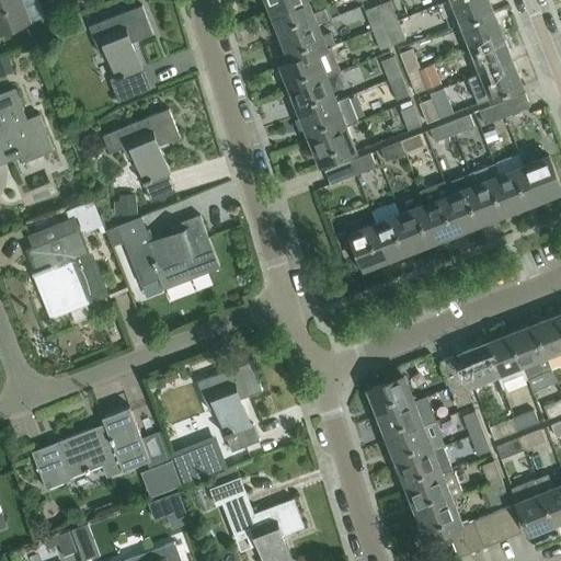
[(0,0),(0,33),(30,22),(21,0),(0,0)]
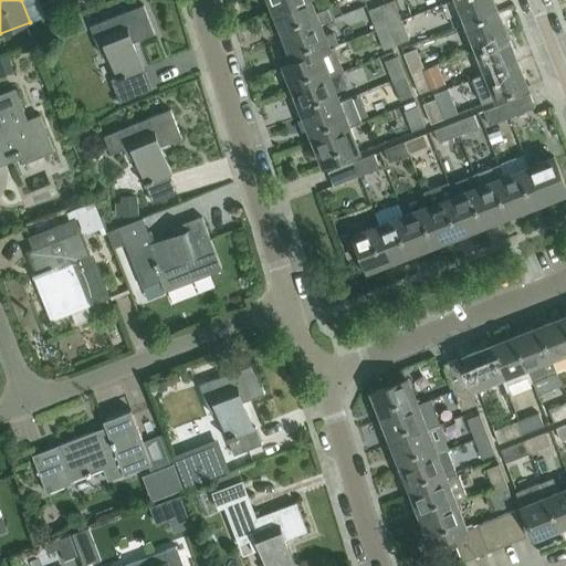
[(303,0),(269,0),(274,12),(303,0)]
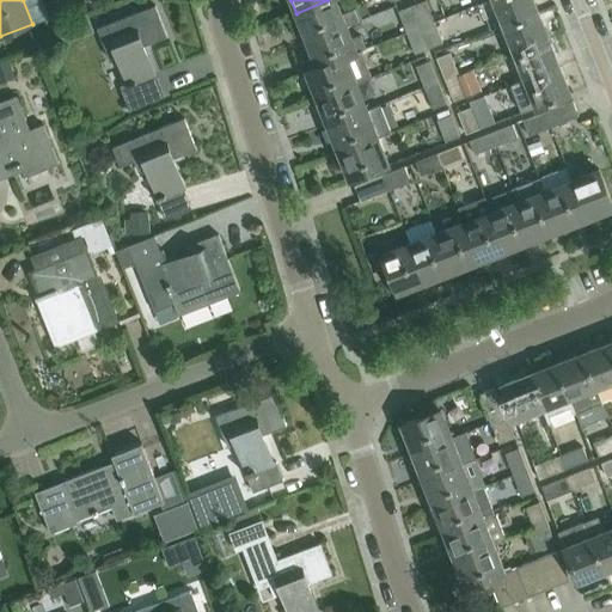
[(341,11),(336,0),(328,0),(297,13),(307,40),(348,23),(363,17),(359,5),(341,11)]
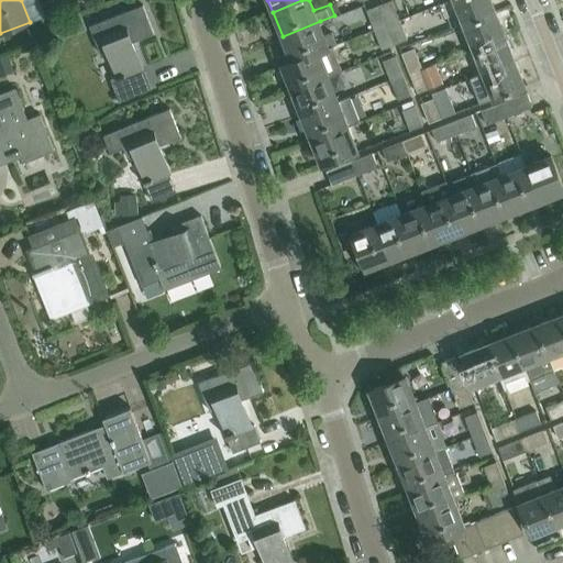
[(390,0),(388,0),(378,4),(386,23),(387,25),(399,20),(390,0)]
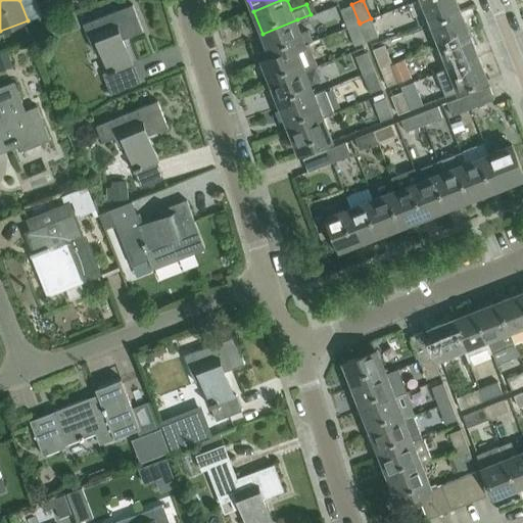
[(460,10),(455,0),(423,0),(432,21),(460,10)]
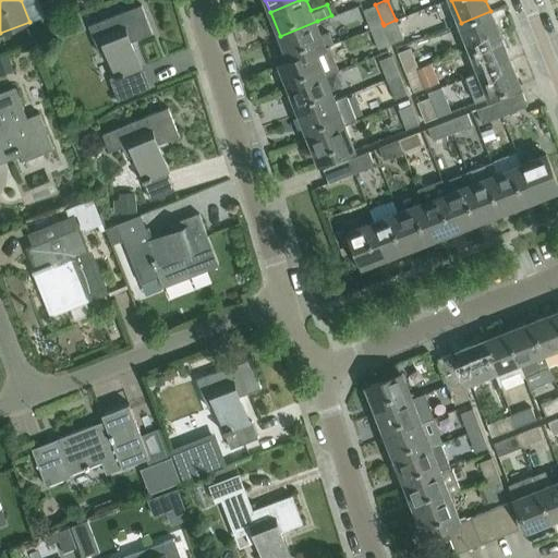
[(142,4),(88,25),(99,52),(108,49),(117,74),(114,75),(109,77),(118,99),(144,89),(136,70),(141,69),(130,41),(153,33),(142,4)]
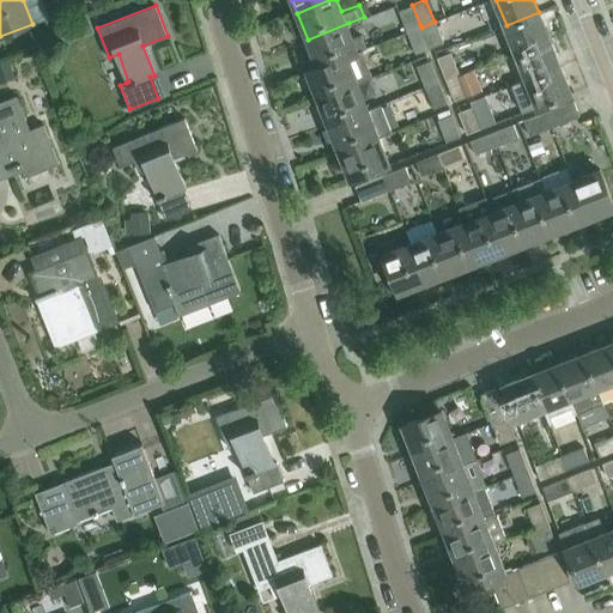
[(420,25),(412,5),(398,11),(406,31),(420,25)]
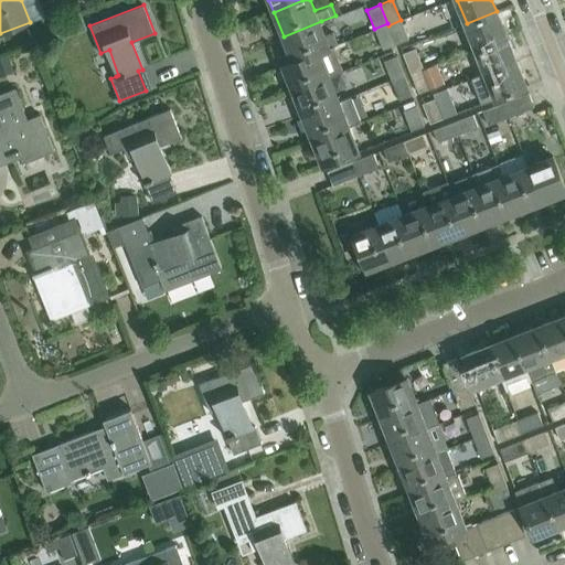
[(507,36),(497,11),(467,23),(476,48),(507,36)]
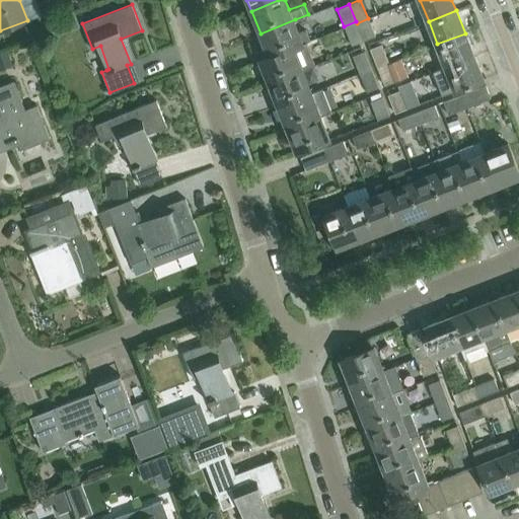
[(375,35),(368,18),(357,23),(363,40),(375,35)]
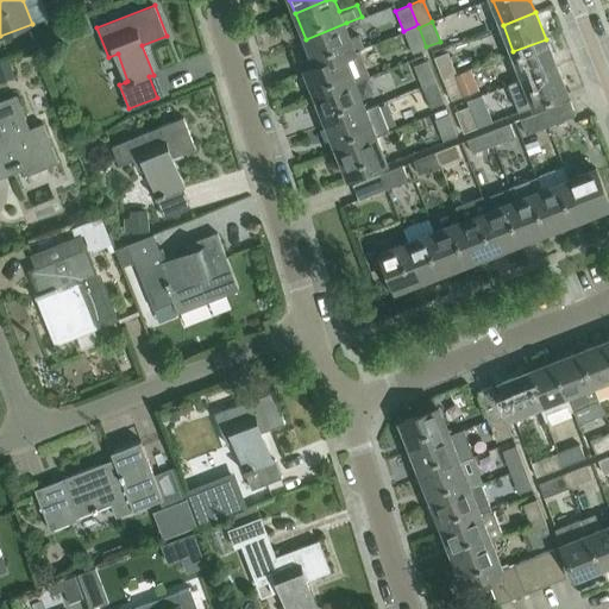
[(316,66),(357,50),(365,46),(359,32),(351,35),(346,23),(306,39),(316,66)]
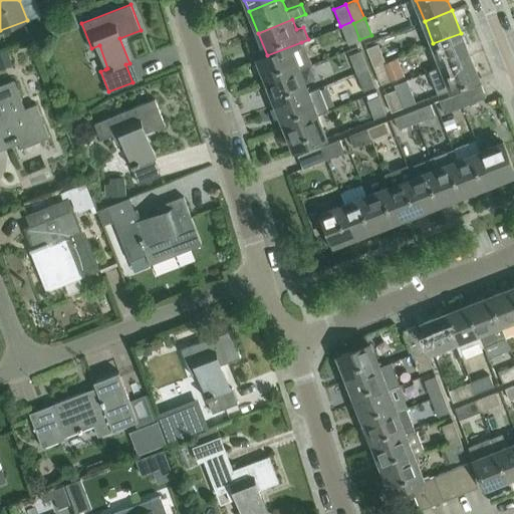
[(359,39),(353,23),(352,21),(340,26),(347,44),(359,39)]
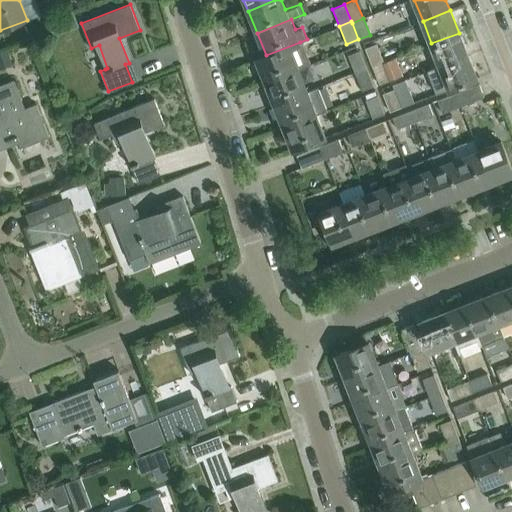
[(365,49),(372,66),(384,62),(378,49),(410,36),(406,28),(375,40),(376,44),(365,49)]
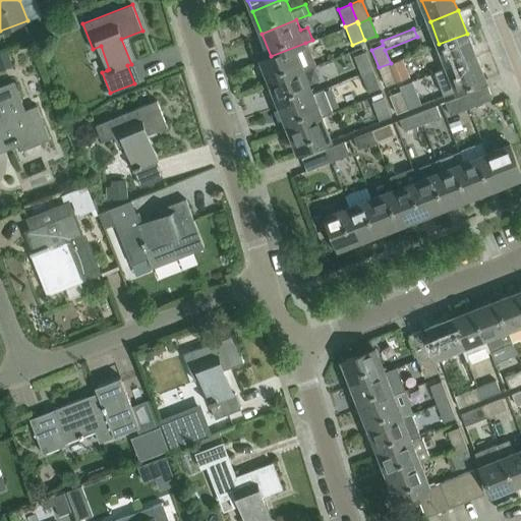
[(475,56),(467,34),(439,44),(448,67),(475,56)]
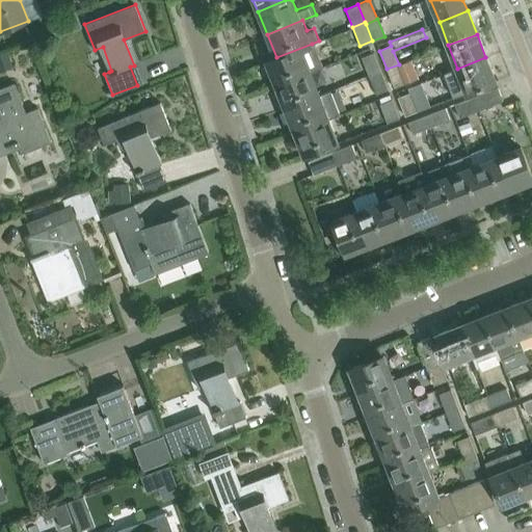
[(321,68),(312,44),(276,57),(266,61),(275,85),(311,72),(321,68)]
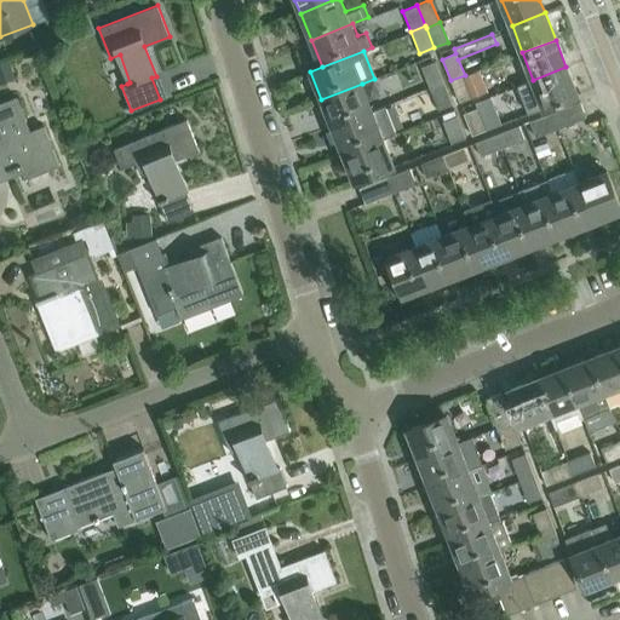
[(420,65),(430,87),(443,82),(435,59),(420,65)]
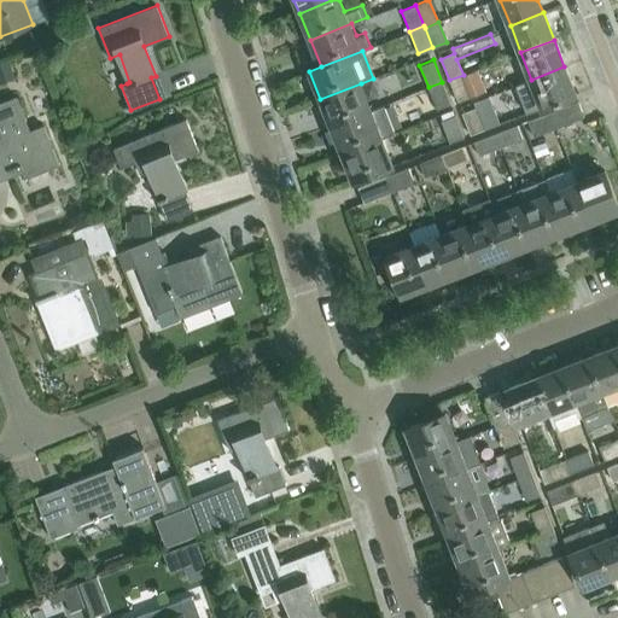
[(476,68),(483,87),(506,79),(499,59),(476,68)]
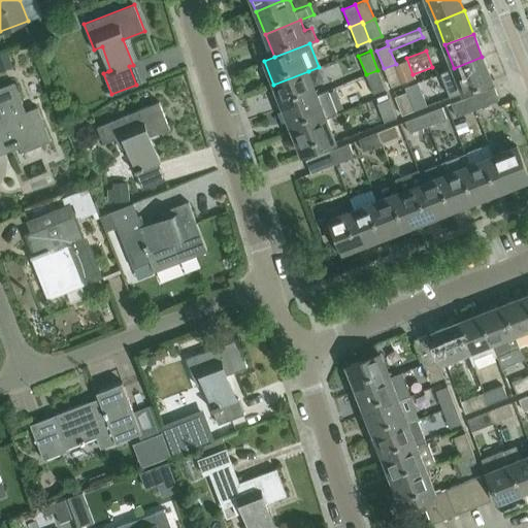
[(491,80),(482,57),(454,68),(437,74),(447,98),(463,92),(491,80)]
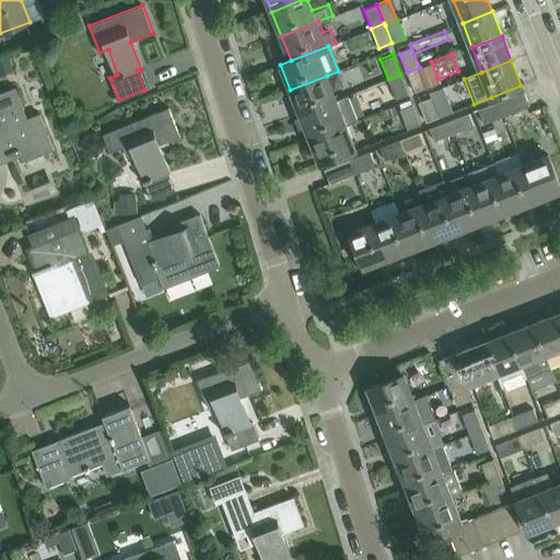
[(429,65),(420,68),(407,72),(415,92),(428,86),(435,83),(429,65)]
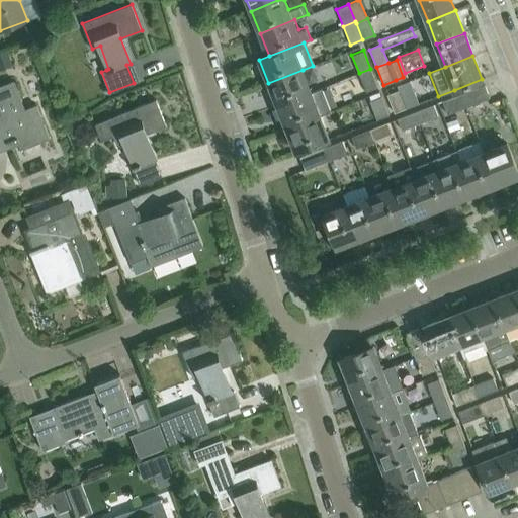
[(378,87),(370,69),(359,73),(366,92),(378,87)]
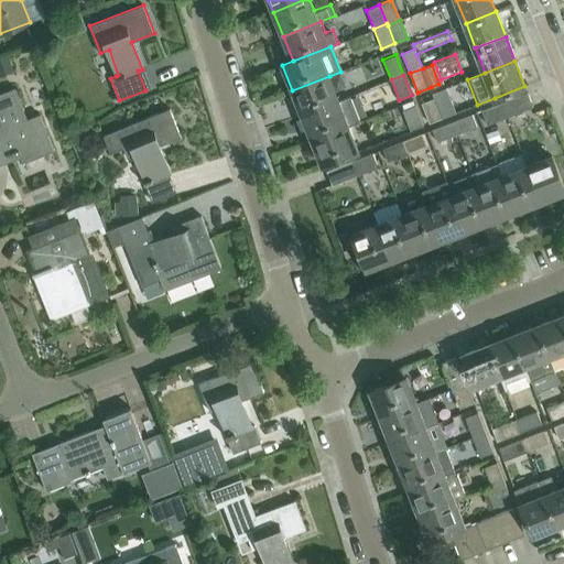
[(339,100),(329,76),(292,90),(302,115),(339,100)]
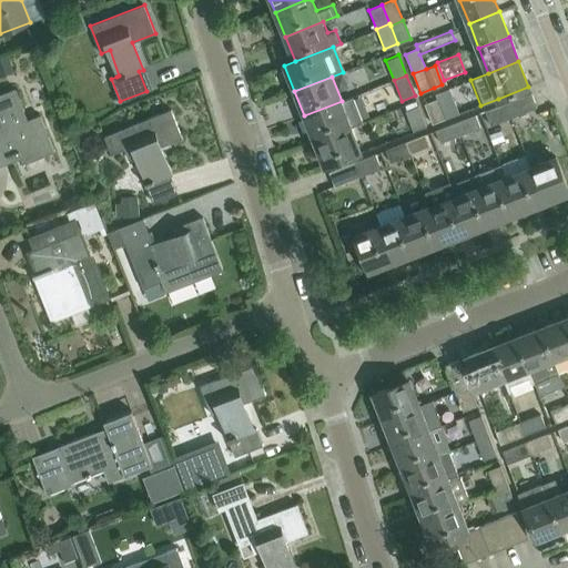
[(0,165),(4,164),(2,158),(8,155),(9,158),(19,153),(23,164),(54,151),(41,114),(29,120),(17,88),(0,93),(0,165)]
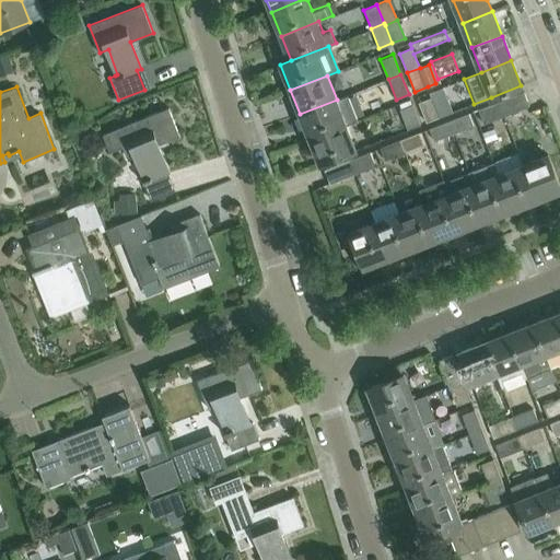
[(524,91),(496,103),(498,109),(500,108),(503,116),(529,106),(524,91)]
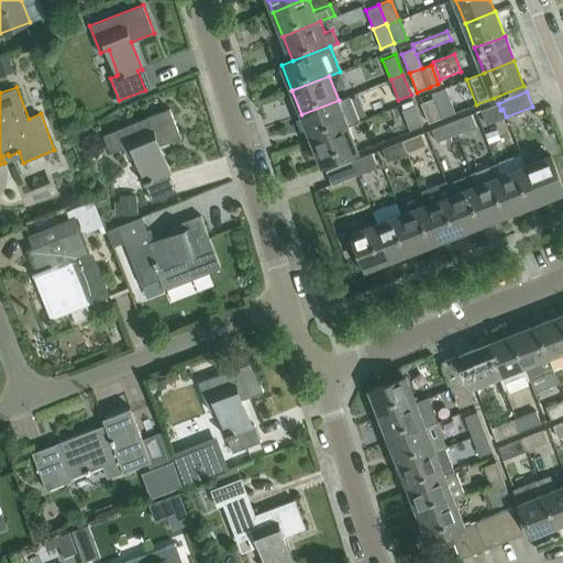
[(350,96),(339,100),(301,114),(311,140),(349,125),(360,121),(350,96)]
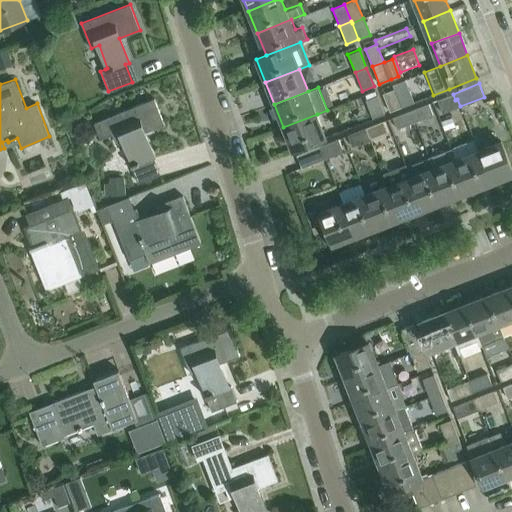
[(394,88),(383,93),(390,112),(401,107),(394,88)]
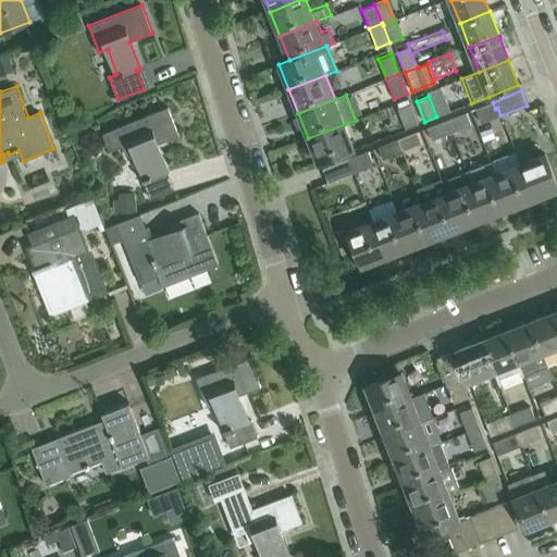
[(500,115),(497,108),(495,109),(493,102),(477,109),(482,123),(500,115)]
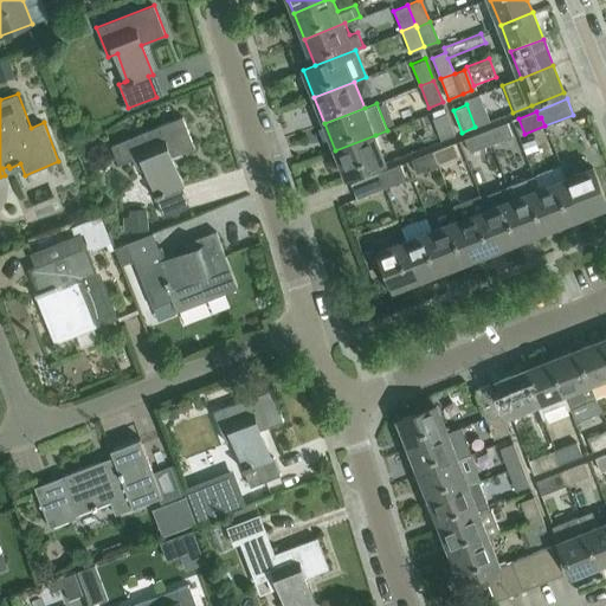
[(445,113),(432,118),(442,140),(455,135),(445,113)]
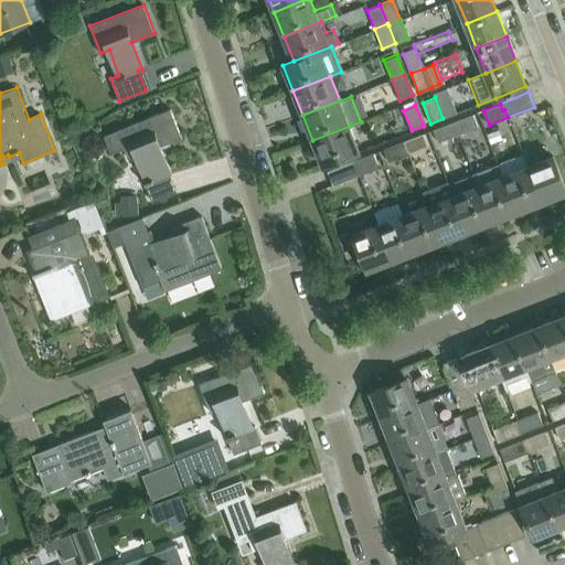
[(170,108),(105,135),(112,152),(125,147),(129,158),(136,155),(146,181),(142,182),(150,202),(177,191),(159,147),(181,137),(170,108)]
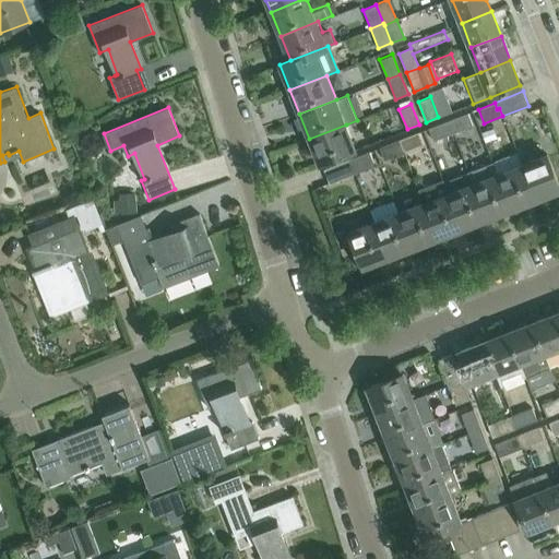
[(468,113),(449,120),(451,127),(453,126),(456,132),(474,125),(468,113)]
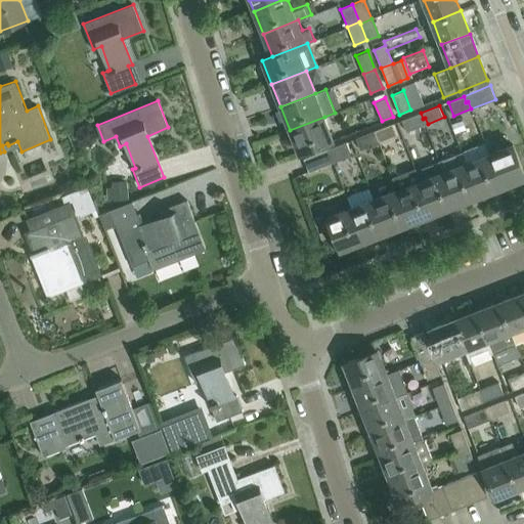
[(428,124),(425,118),(423,119),(421,113),(402,120),(407,132),(428,124)]
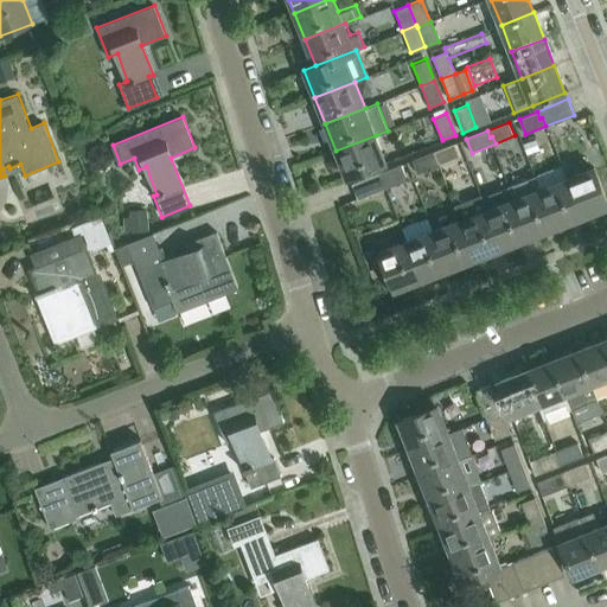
[(387,163),(376,135),(336,151),(346,178),(387,163)]
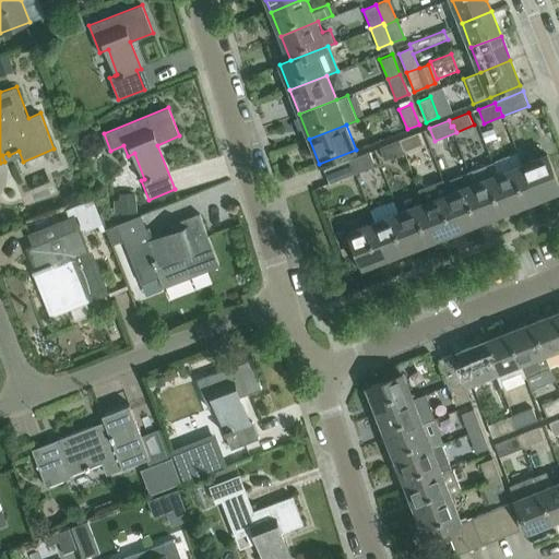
[(492,129),(482,133),(485,142),(496,138),(492,129)]
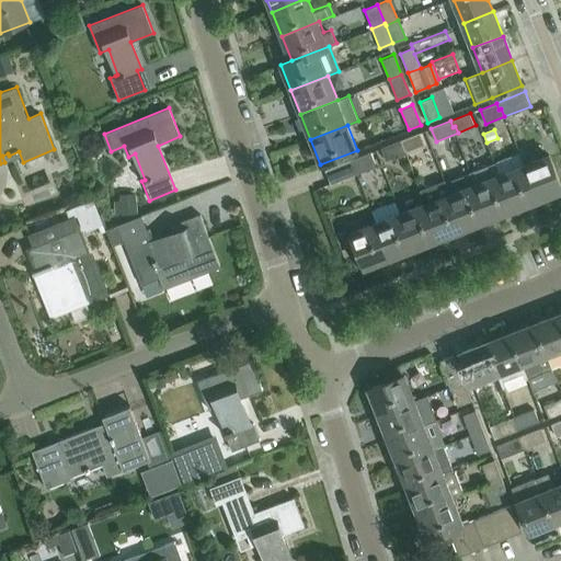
[(421,132),(400,140),(402,146),(404,145),(408,151),(426,145),(421,132)]
